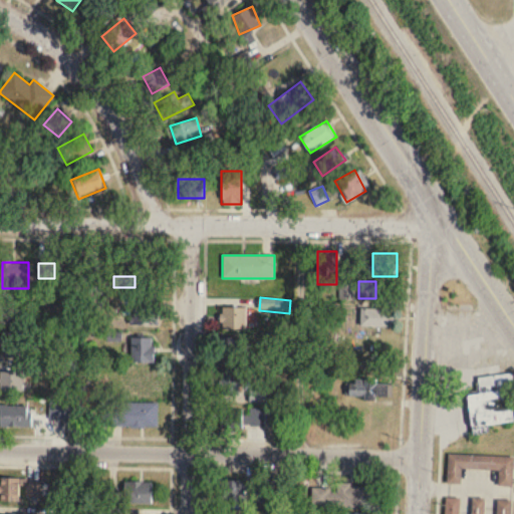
[(132,301),(132,325),(160,325),(160,308),(151,308),(151,301),(132,301)]
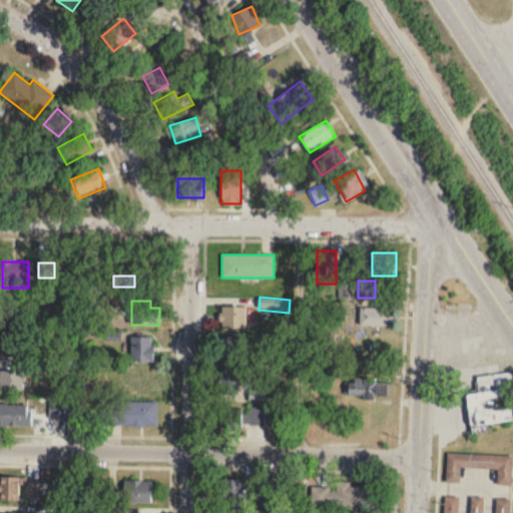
[(245,329),(245,307),(220,307),(220,329),(245,329)]
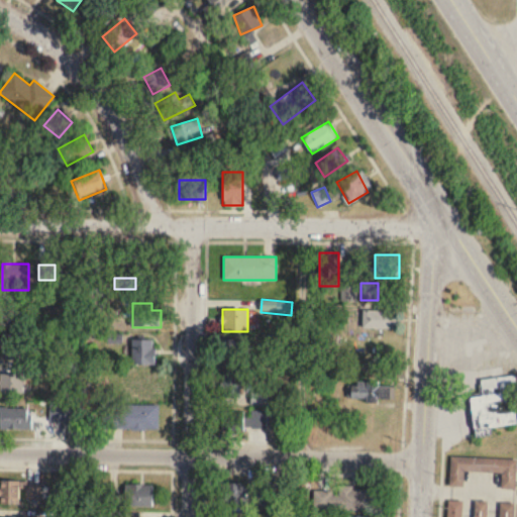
[(362,329),(394,329),(394,312),(362,312),(362,329)]
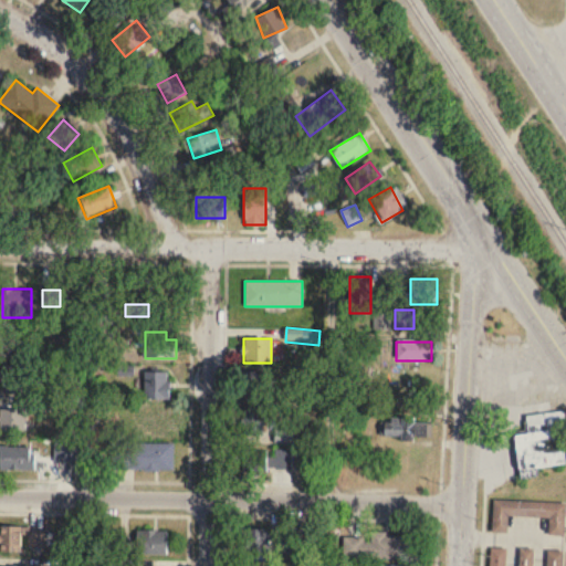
[(27,366),(1,366),(1,391),(27,391),(27,366)]
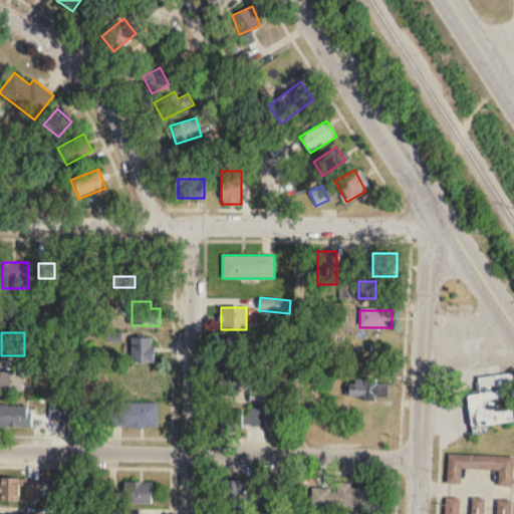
[(155,337),(131,337),(131,362),(155,362),(155,337)]
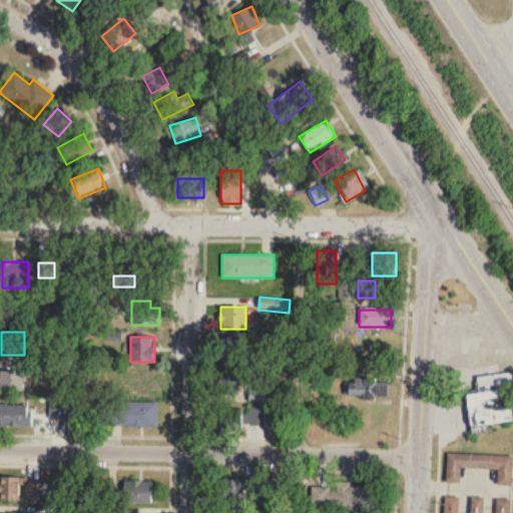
[(218,365),(236,365),(236,337),(218,337),(218,365)]
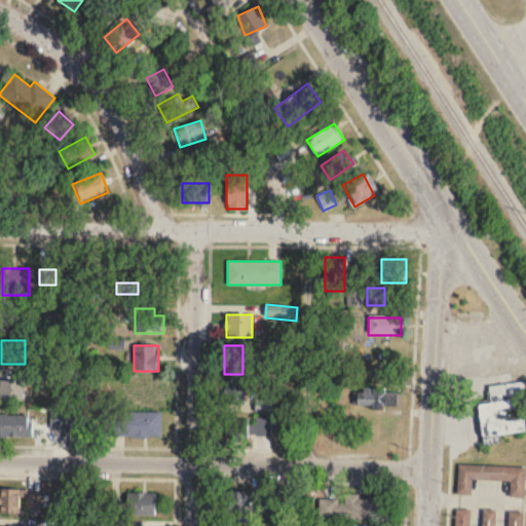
[(130,407),(160,407),(160,377),(130,377),(130,407)]
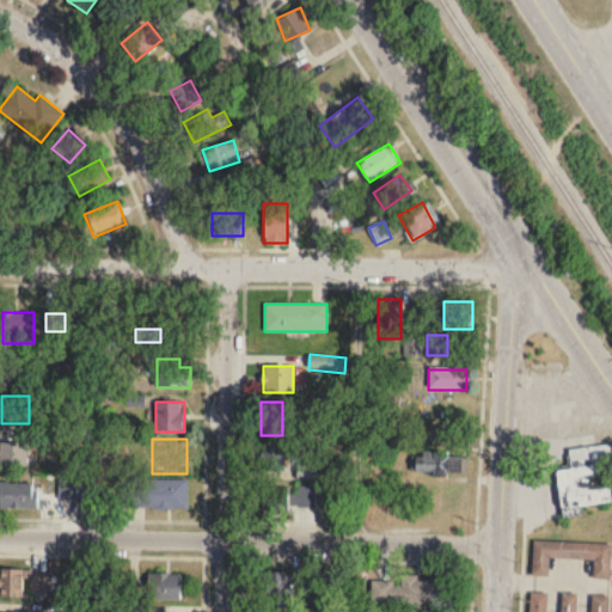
[(0,464),(26,465),(26,442),(0,441),(0,464)]
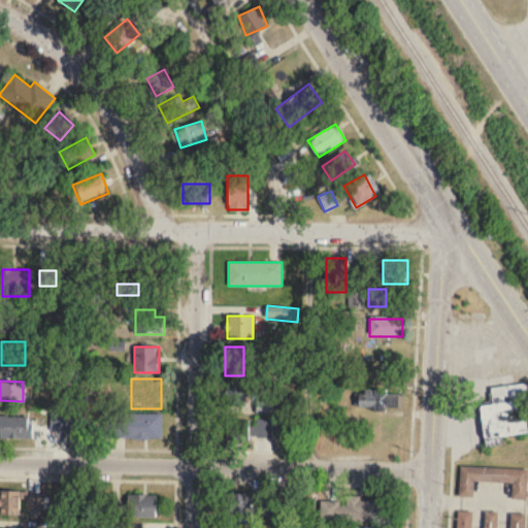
[(248,406),(248,381),(226,381),(226,406),(248,406)]
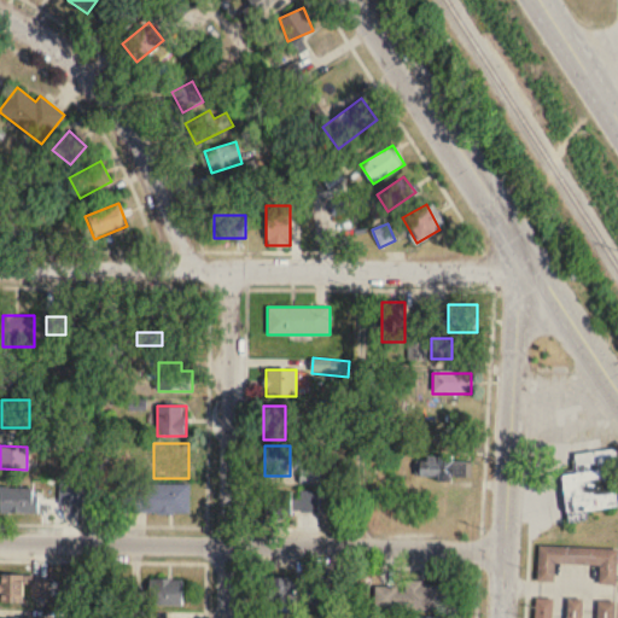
[(563,473),(566,522),(587,520),(586,509),(617,507),(613,450),(575,454),(576,473),(563,473)]
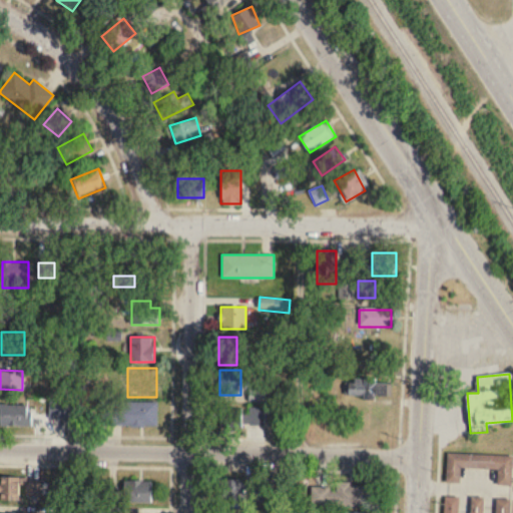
[(391,396),(391,380),(348,380),(348,396),(391,396)]
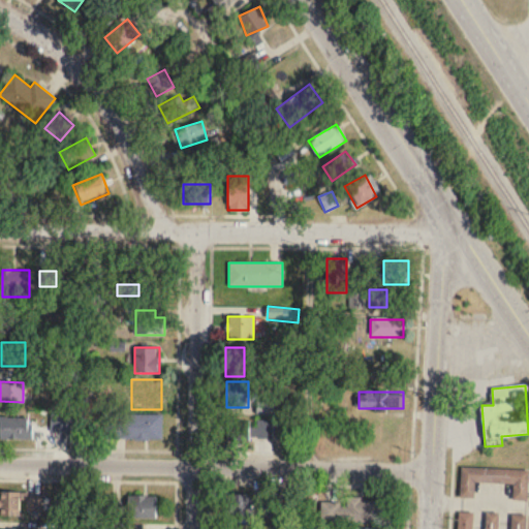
[(256,401),(256,414),(275,414),(275,401),(256,401)]
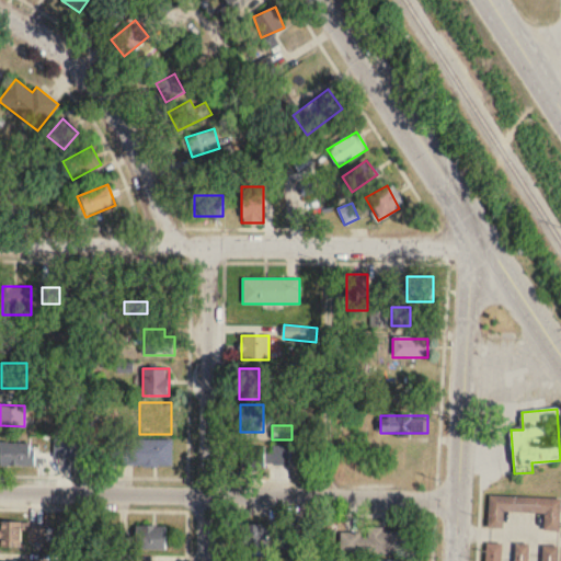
[(111,436),(172,436),(172,462),(111,462),(111,436)]
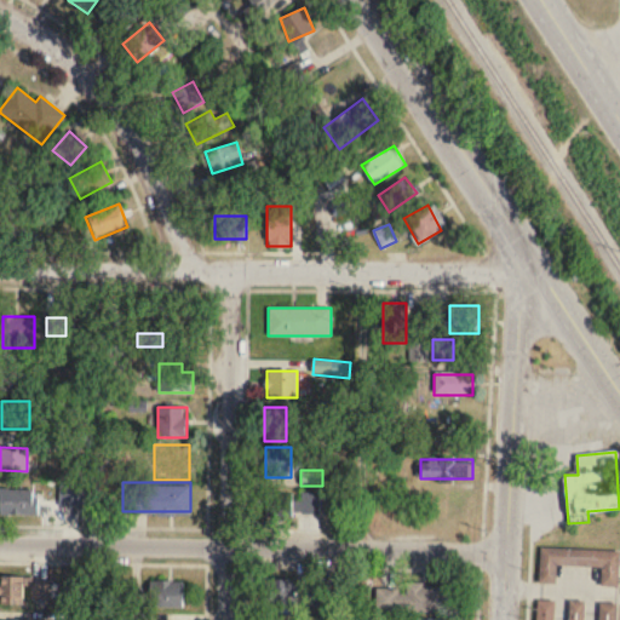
[(61,506),(82,506),(82,484),(61,484),(61,506)]
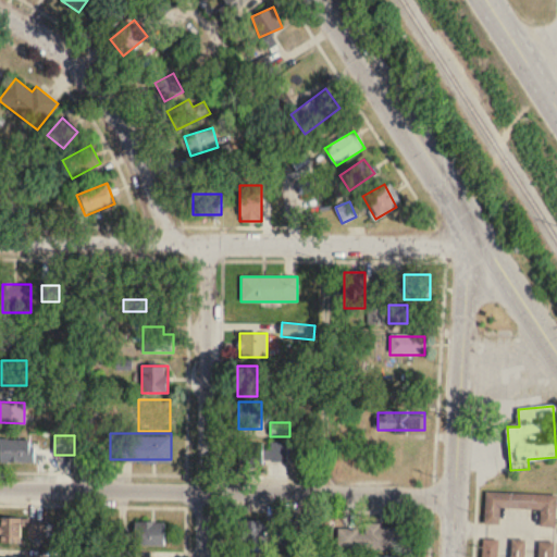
[(0,462),(35,462),(35,440),(0,438),(0,462)]
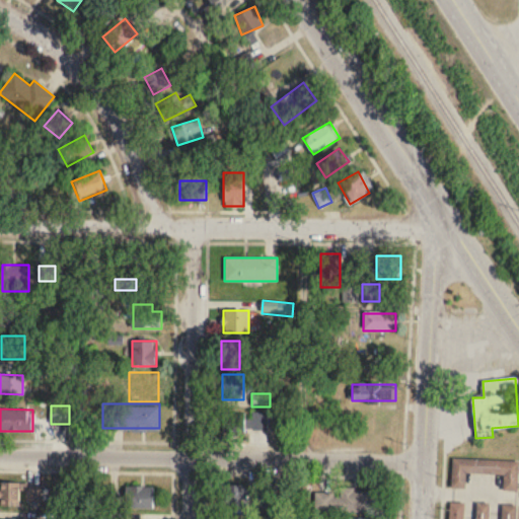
[(268,414),(222,414),(222,431),(268,431),(268,414)]
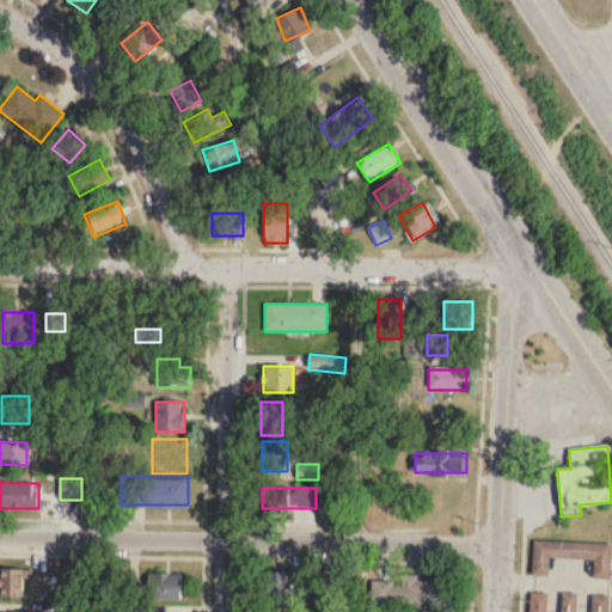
[(611,544),(533,540),(532,575),(549,576),(550,558),(594,561),(593,579),(610,579),(611,544)]
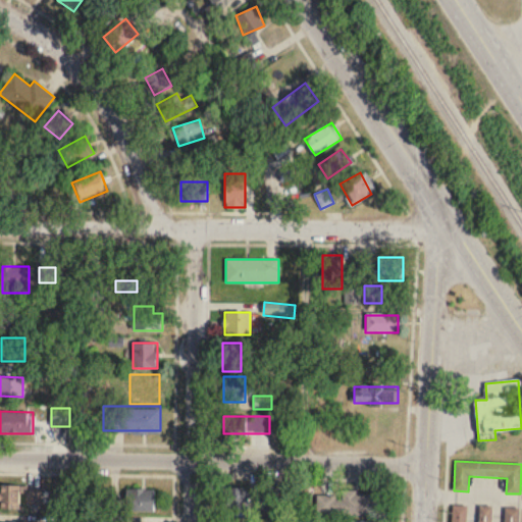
[(51,486),(0,485),(0,508),(51,509),(51,486)]
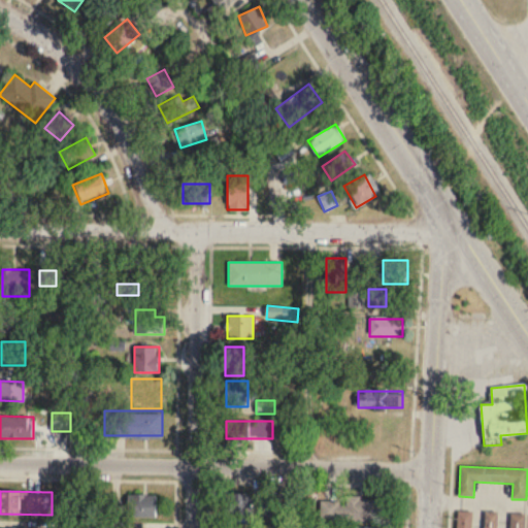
[(226,516),(253,516),(253,493),(226,493),(226,516)]
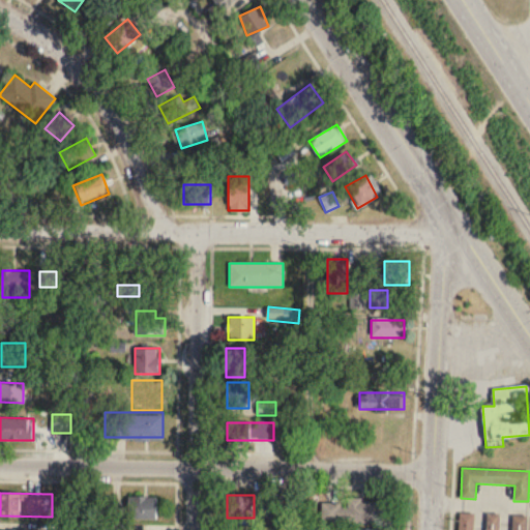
[(157,518),(157,496),(127,496),(127,518),(157,518)]
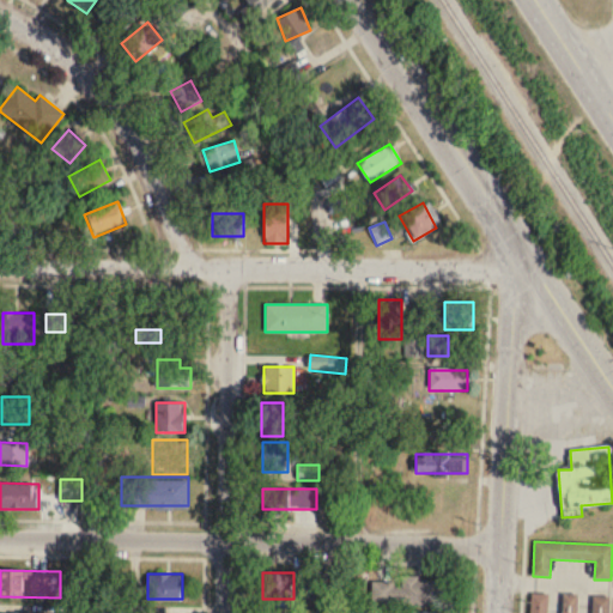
[(438,605),(439,577),(401,577),(401,581),(372,581),(372,604),(438,605)]
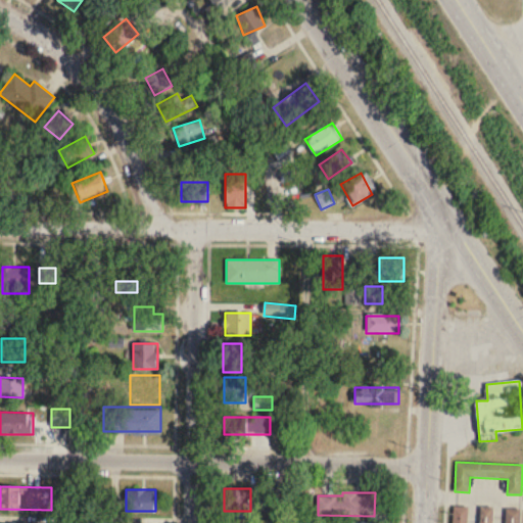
[(272,510),(272,495),(255,495),(255,510),(272,510)]
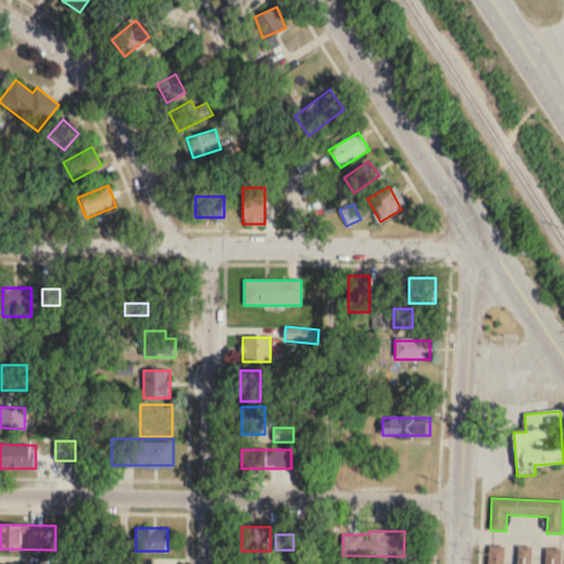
[(487,563),(503,563),(503,545),(488,545),(487,563)]
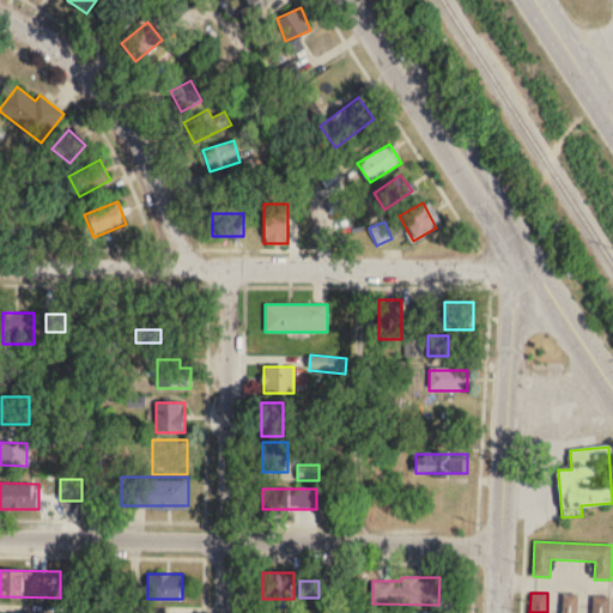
[(577,612),(577,594),(563,594),(562,612),(577,612)]
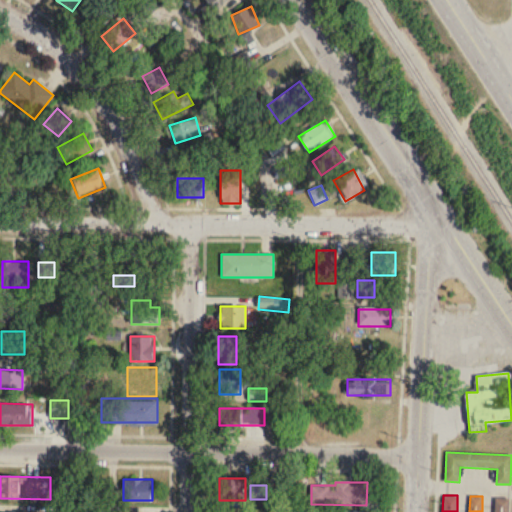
[(508,511),(509,498),(495,498),(495,511),(508,511)]
